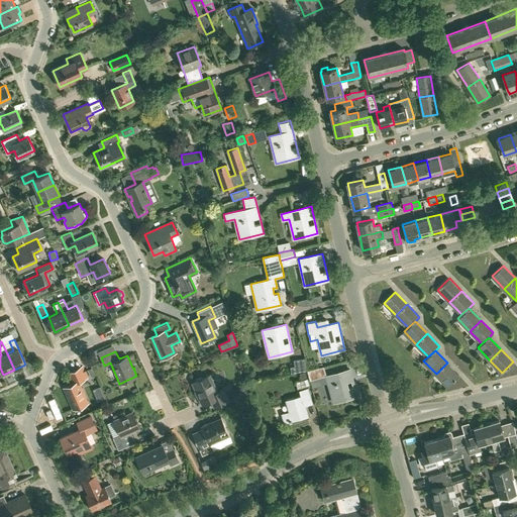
[(304,357),(296,359),(297,372),(306,370),(304,357)]
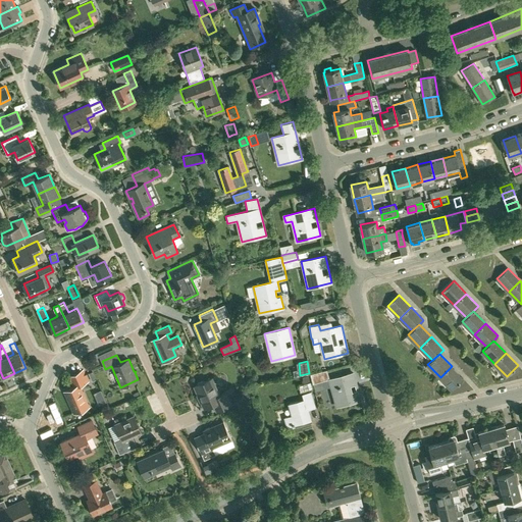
[(452,366),(440,377),(453,389),(464,379),(452,366)]
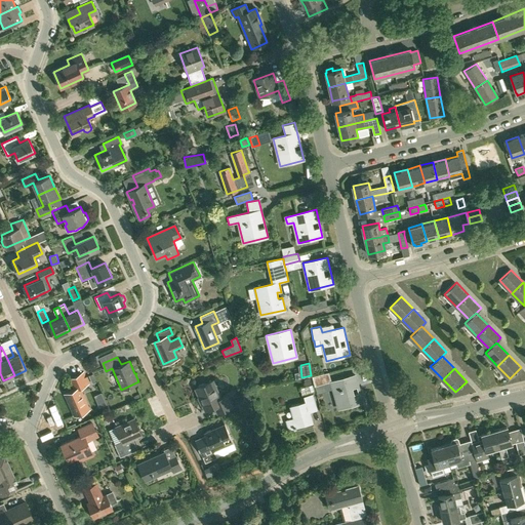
[(80,388),(88,384),(83,372),(70,378),(74,389),(65,393),(74,415),(89,408),(80,388)]
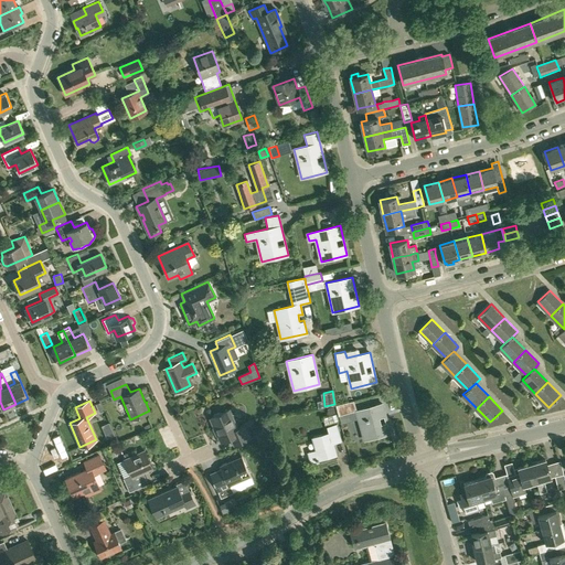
[(356,411),(354,401),(337,405),(339,416),(356,411)]
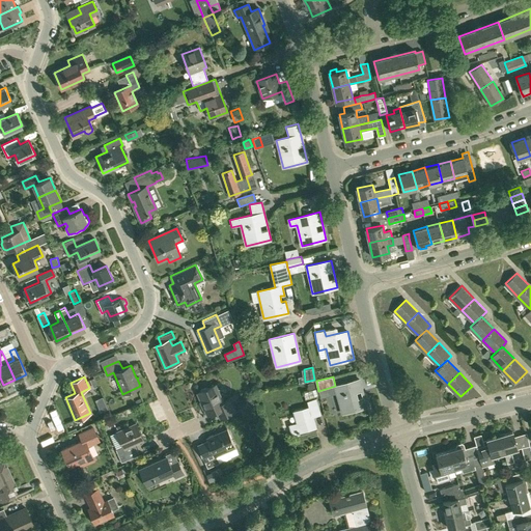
[(335,386),(343,414),(367,407),(359,380),(335,386)]
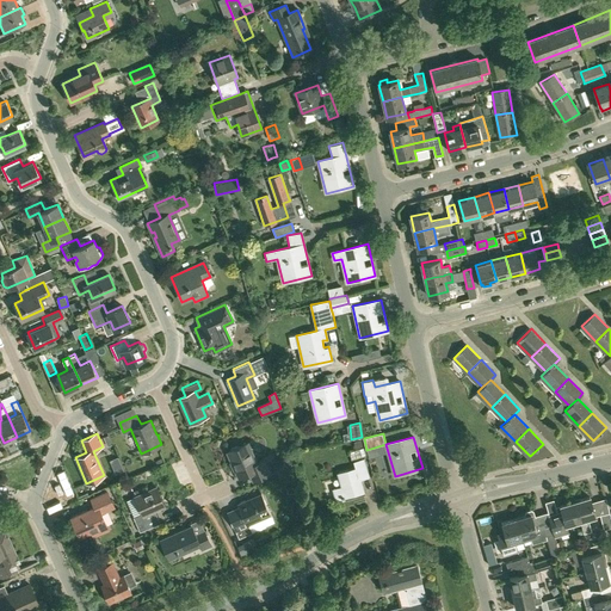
[(230,449),(229,450),(227,451),(239,477),(250,473),(253,481),(269,474),(265,466),(258,468),(247,443),(239,446),(236,445),(230,449)]
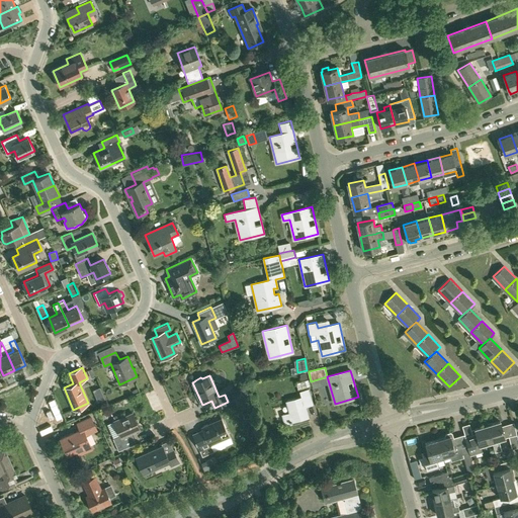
[(309,417),(306,407),(313,404),(308,389),(300,391),(301,396),(286,400),(290,412),(283,414),(285,424),(309,417)]
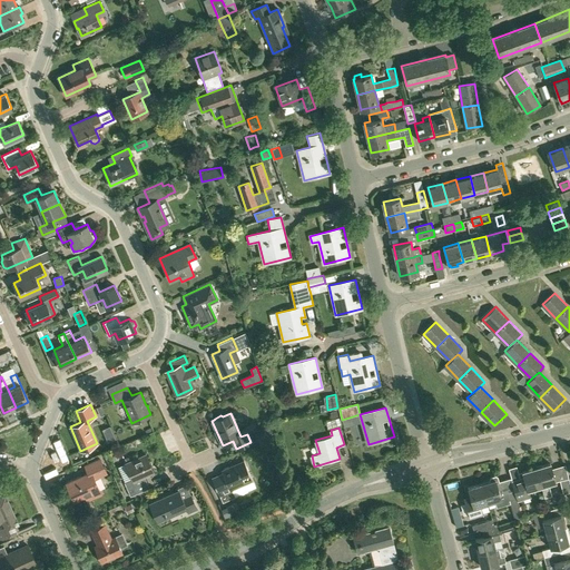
[(126,463),(134,481),(126,484),(125,482),(124,482),(130,497),(149,488),(146,480),(141,481),(140,479),(154,472),(146,454),(126,463)]
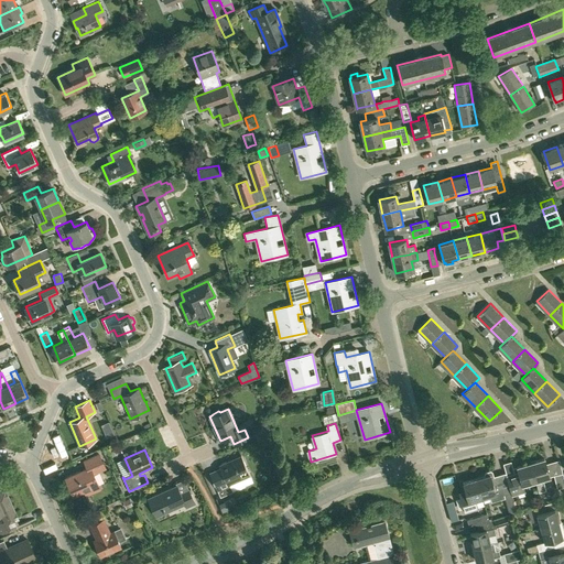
[(74,495),(84,490),(86,495),(99,488),(93,473),(105,467),(98,454),(86,459),(89,466),(66,477),(74,495)]
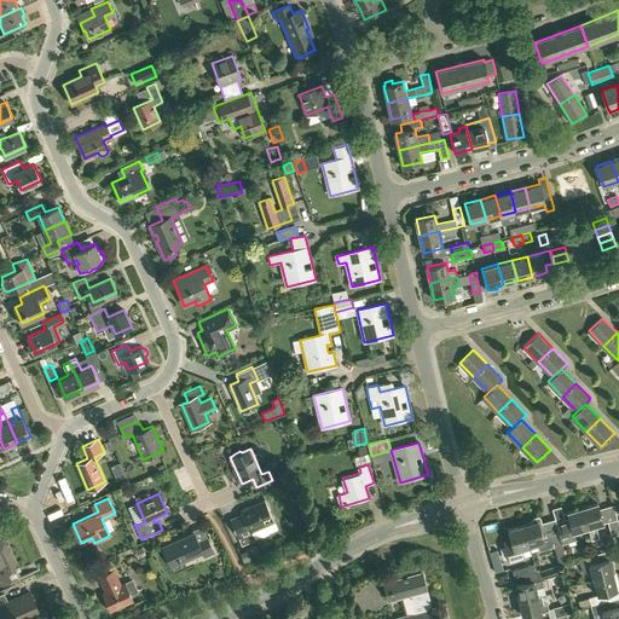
[(230,519),(233,527),(242,545),(255,539),(250,530),(273,519),(265,501),(241,512),(241,513),(230,519)]
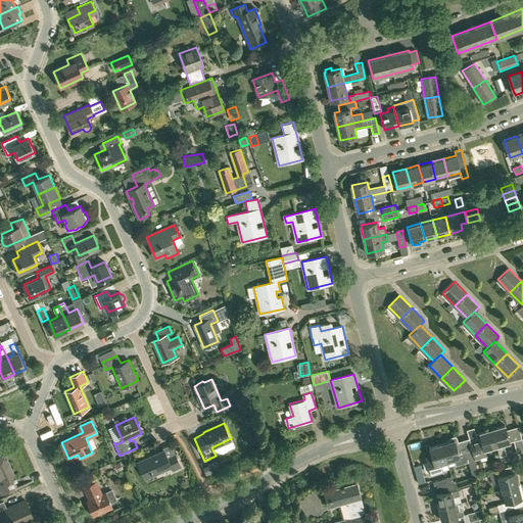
[(504,443),(510,441),(506,425),(492,429),(497,445),(501,456),(507,455),(504,443)]
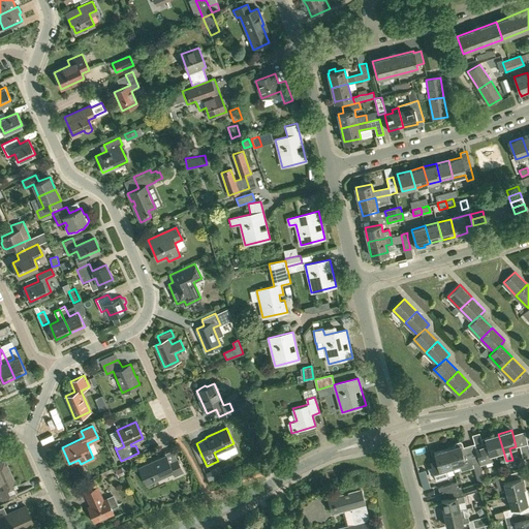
[(474,445),(477,456),(479,462),(480,465),(493,461),(491,454),(502,450),(505,461),(506,461),(503,450),(498,434),(486,438),(487,442),(474,445)]
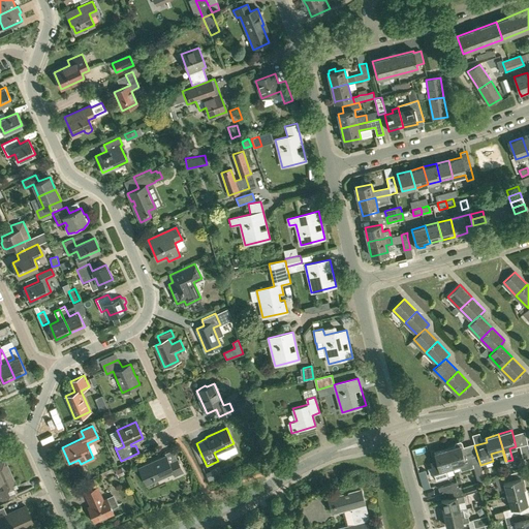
[(456,444),(456,446),(447,448),(454,468),(460,466),(461,471),(474,467),(478,483),(485,480),(480,465),(479,462),(477,456),(471,458),(464,460),(462,452),(463,452),(464,450),(462,442),(460,441),(456,442),(456,444)]
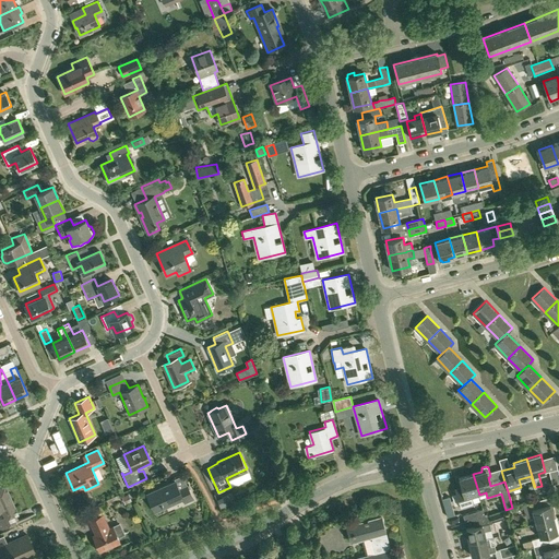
[(558,482),(558,474),(558,468),(549,471),(552,484),(558,482)]
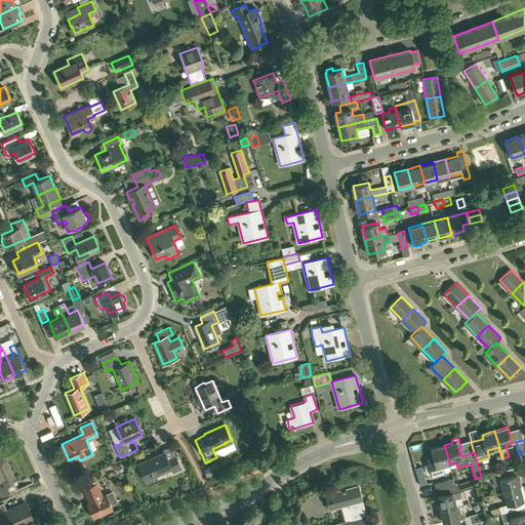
[(432,449),(434,457),(428,458),(433,477),(445,473),(443,467),(450,465),(444,445),(432,449)]
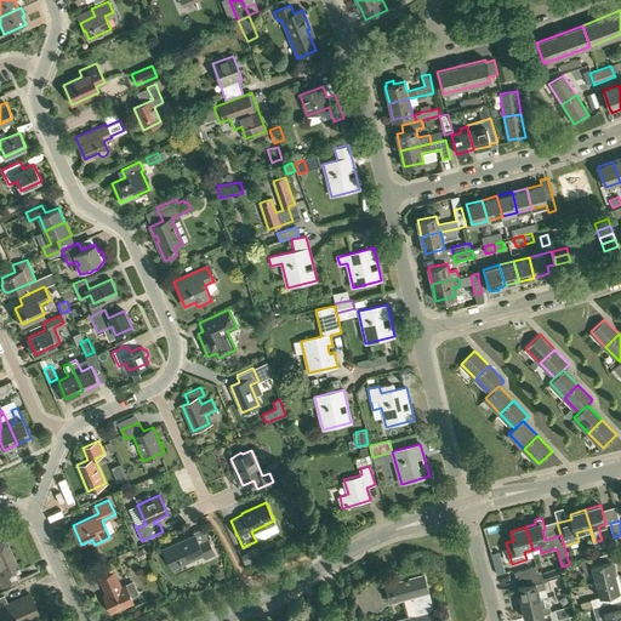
[(199,542),(194,534),(163,548),(174,573),(175,573),(172,568),(197,557),(197,554),(203,552),(205,559),(215,554),(208,539),(199,542)]
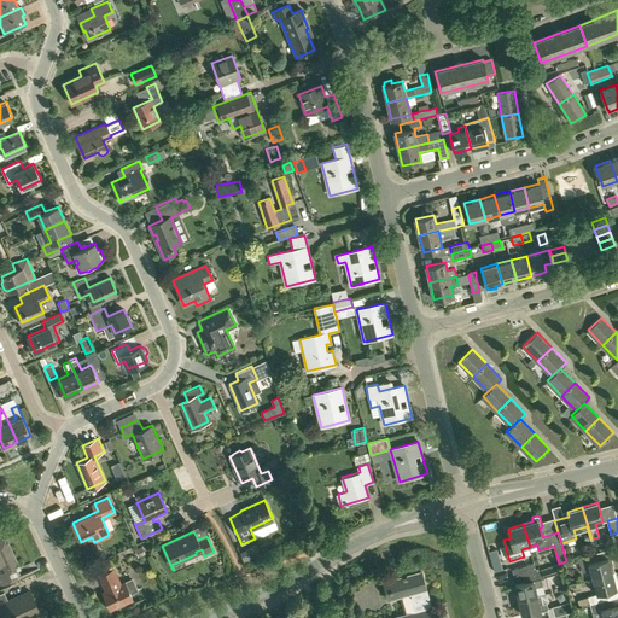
[(0,566),(4,565),(7,571),(0,573),(0,586),(17,578),(13,570),(19,567),(5,537),(0,538),(0,566)]
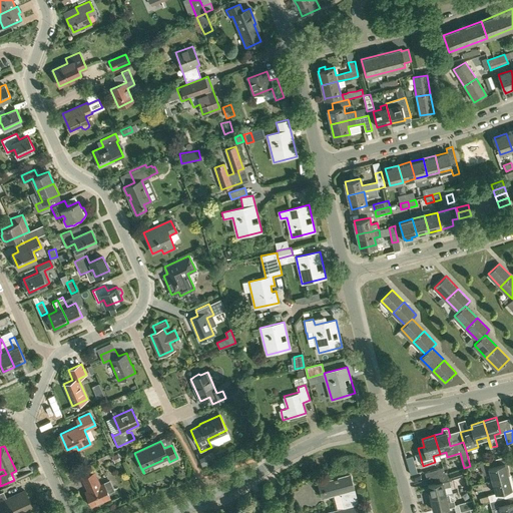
[(204,456),(207,463),(215,459),(212,452),(204,456)]
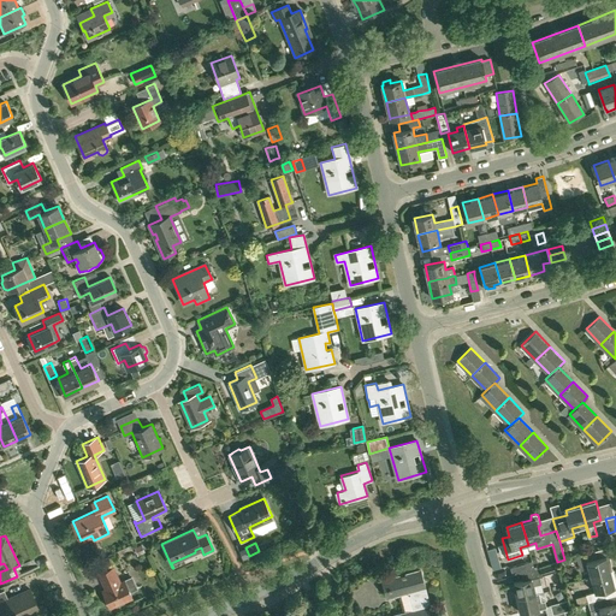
[(496,546),(487,548),(492,569),(501,567),(496,546)]
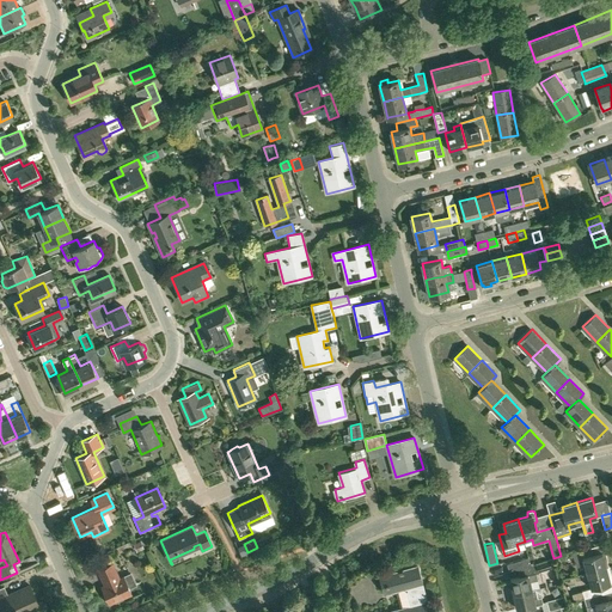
[(592,555),(589,548),(573,552),(575,560),(576,567),(585,564),(587,573),(606,567),(605,561),(607,560),(605,551),(592,555)]
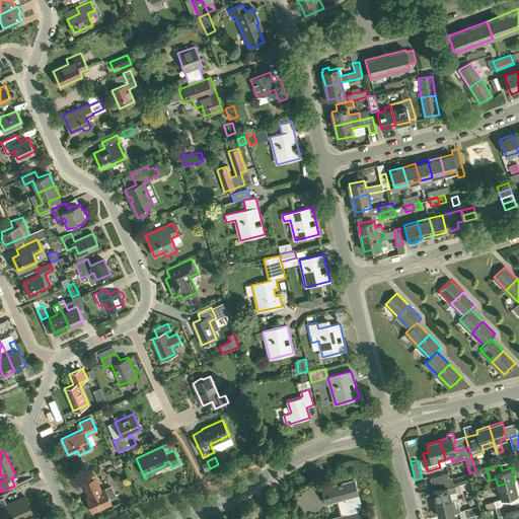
[(432,484),(444,480),(451,478),(449,472),(431,477),(432,484)]
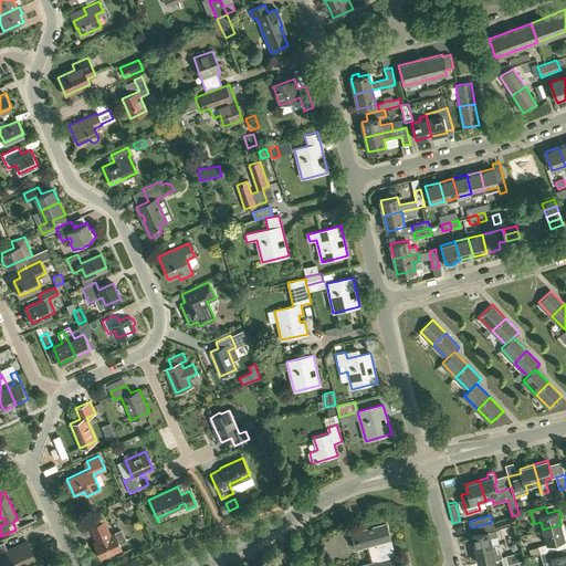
[(472,535),(475,549),(492,545),(490,537),(496,536),(495,530),(498,530),(499,528),(513,524),(511,517),(496,521),(484,524),(486,532),(472,535)]
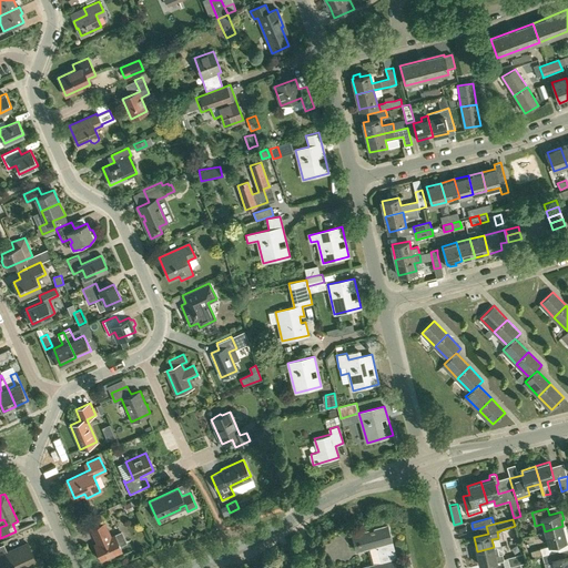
[(121,531),(114,535),(111,537),(104,523),(91,528),(98,543),(94,544),(101,559),(121,550),(119,545),(125,541),(121,531)]
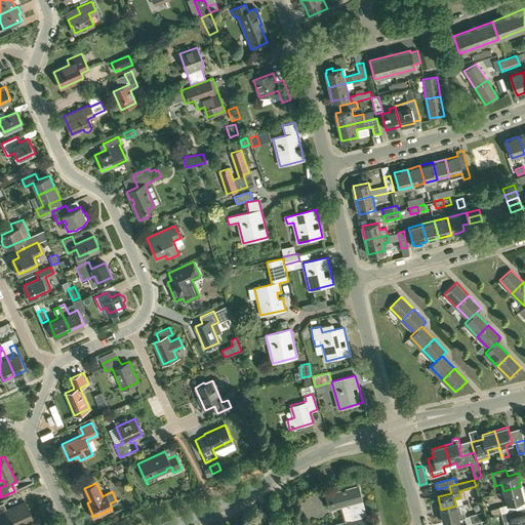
[(368,524),(362,500),(358,486),(326,494),(330,509),(348,503),(353,520),(331,524),(368,524)]
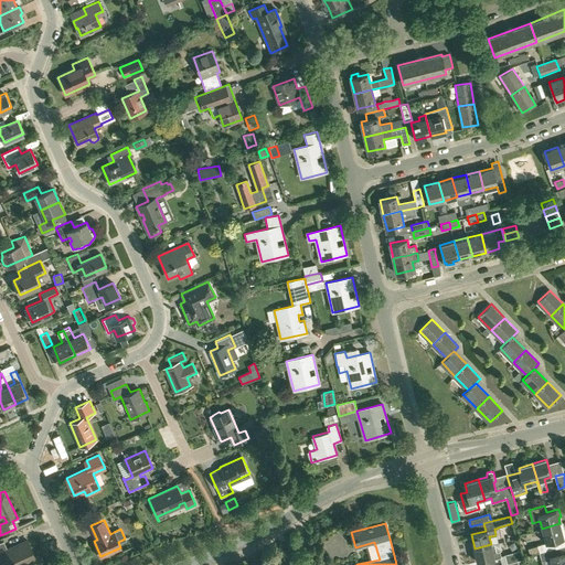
[(560,523),(542,529),(545,543),(537,545),(540,552),(555,547),(553,541),(564,537),(562,531),(564,531),(563,523),(560,523)]
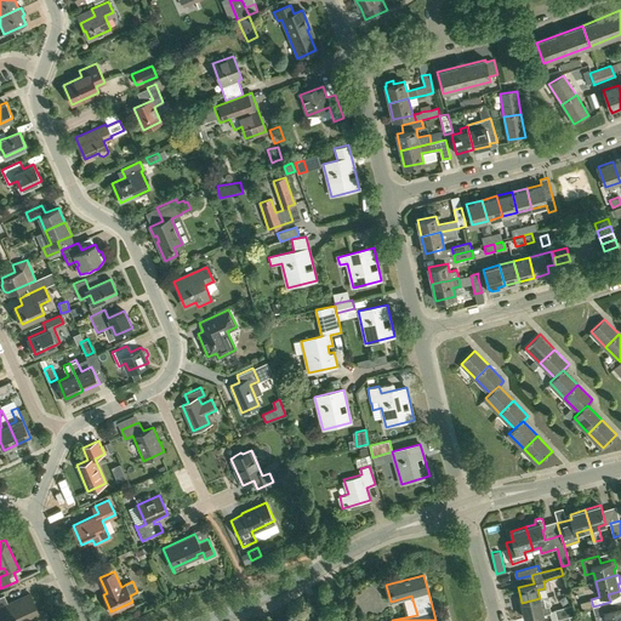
[(0,615),(1,615),(4,620),(28,620),(27,619),(39,614),(29,593),(6,603),(3,596),(0,596),(0,615)]
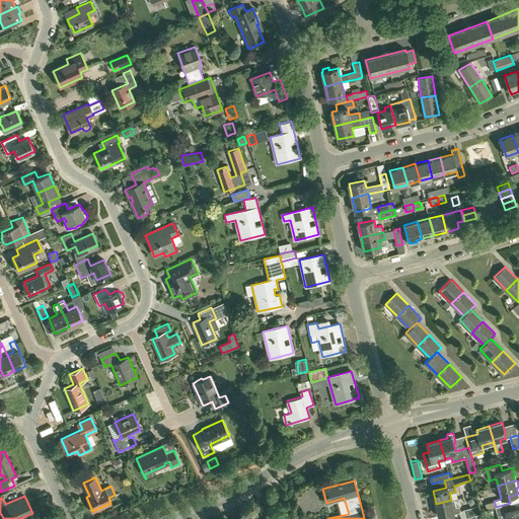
[(451,500),(436,504),(439,516),(461,512),(459,506),(456,506),(454,500),(451,500)]
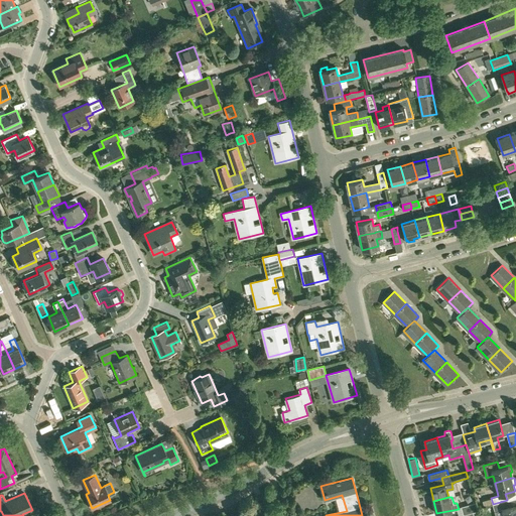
[(515,515),(515,504),(508,506),(507,500),(493,504),(495,511),(502,509),(503,515),(515,515)]
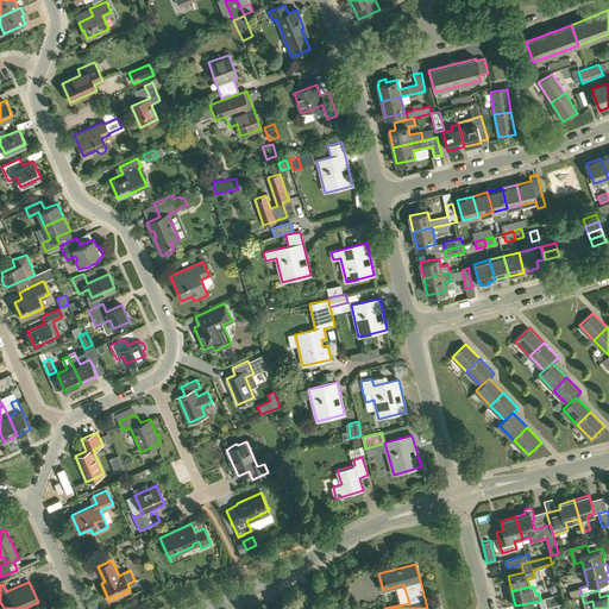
[(547,607),(558,604),(564,603),(562,592),(545,597),(547,607)]
